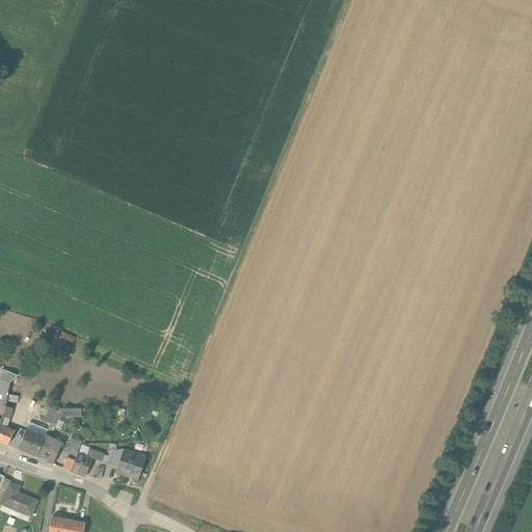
[(10,324),(1,322),(0,328),(0,331),(6,333),(7,328),(9,329),(10,324)]
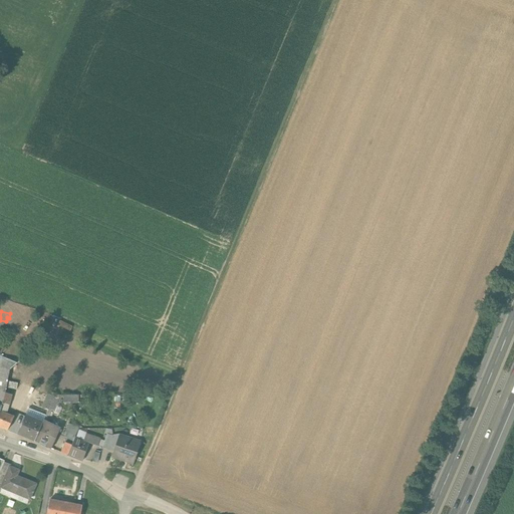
[(0,366),(9,370),(15,364),(1,358),(0,358),(0,366)]
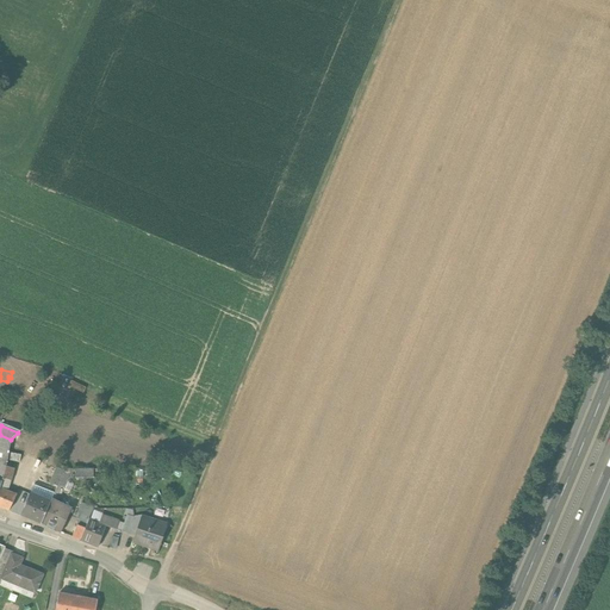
[(0,481),(1,483),(7,464),(7,461),(8,454),(11,440),(0,435),(0,481)]
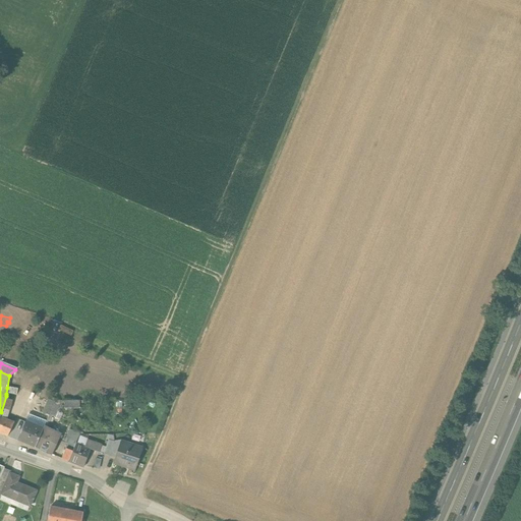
[(7,388),(6,394),(16,396),(17,390),(7,388)]
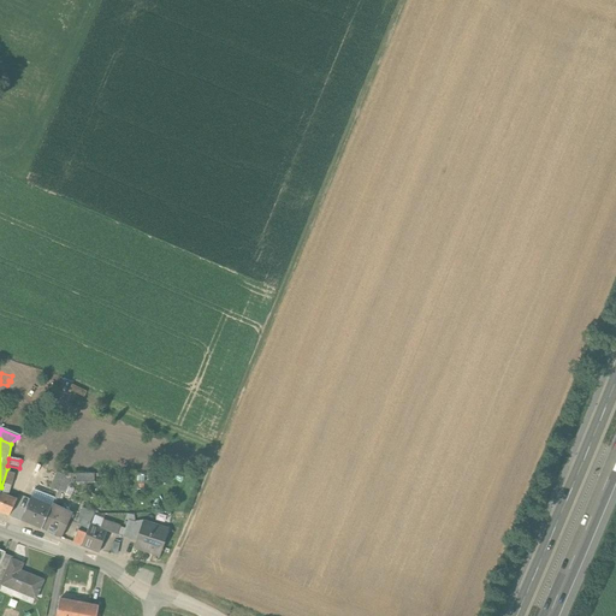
[(0,492),(0,493),(7,497),(15,469),(7,468),(1,487),(0,492)]
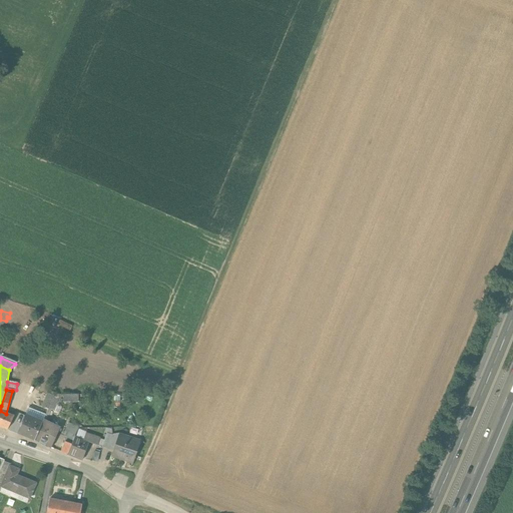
[(42,407),(48,410),(53,397),(47,394),(42,407)]
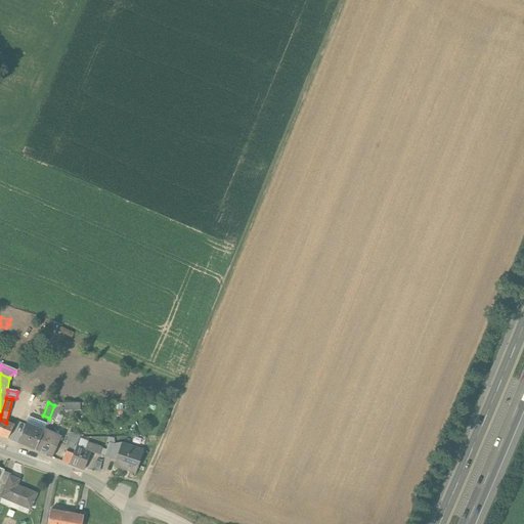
[(43,430),(46,432),(52,419),(55,421),(63,403),(55,403),(54,405),(49,419),(43,430)]
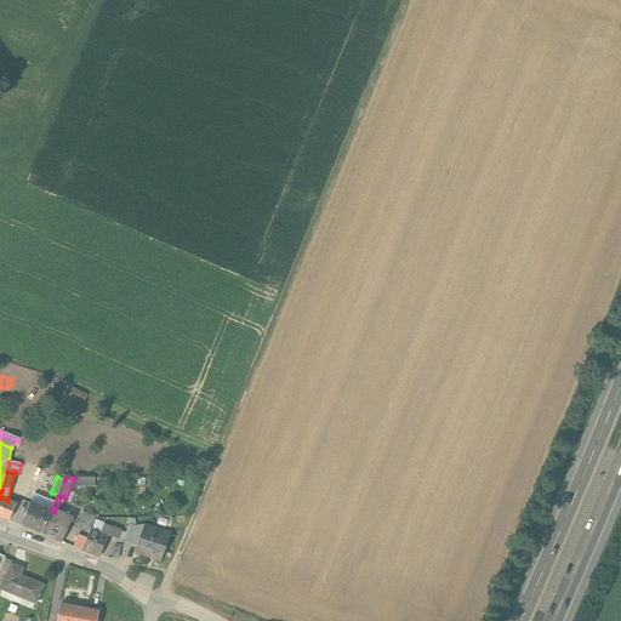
[(0,517),(9,520),(15,505),(7,501),(0,497),(0,517)]
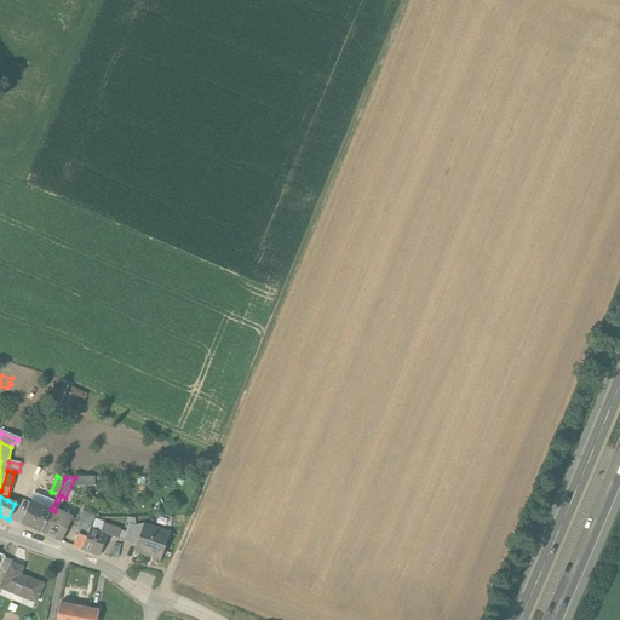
[(110,498),(102,497),(101,506),(109,507),(110,498)]
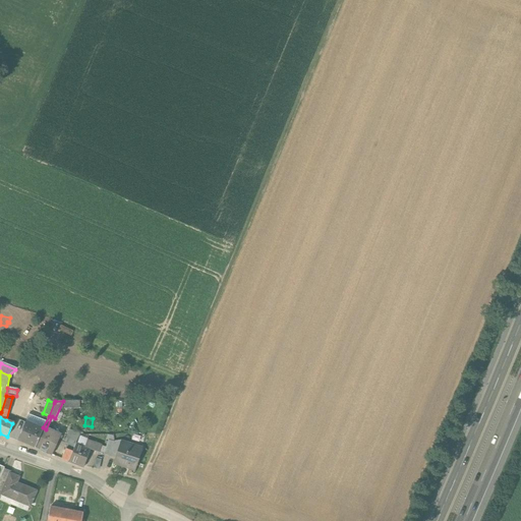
[(18,442),(35,448),(43,429),(25,422),(18,442)]
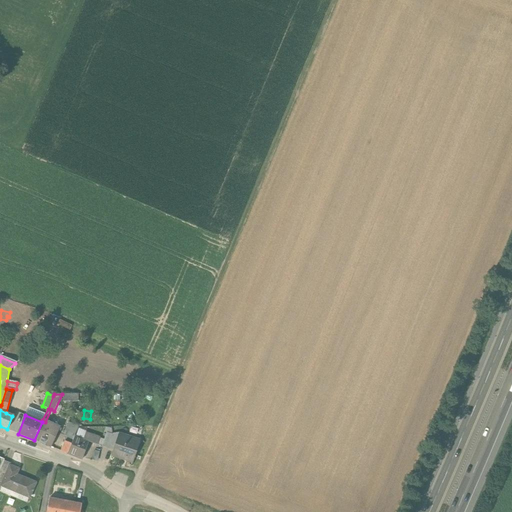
[(34,440),(50,448),(59,428),(45,422),(42,420),(42,422),(34,440)]
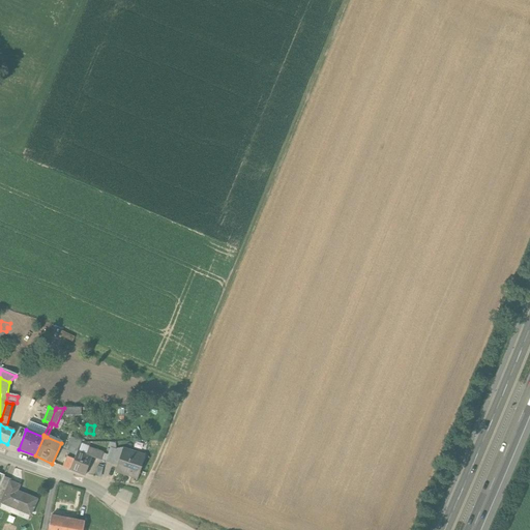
[(69,451),(66,457),(74,460),(77,451),(81,442),(70,438),(66,449),(69,451)]
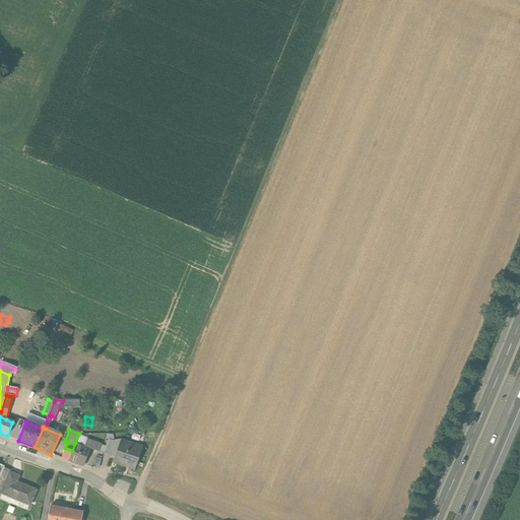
[(121,441),(122,439),(114,441),(114,442),(109,456),(115,458),(120,443),(121,443),(121,441)]
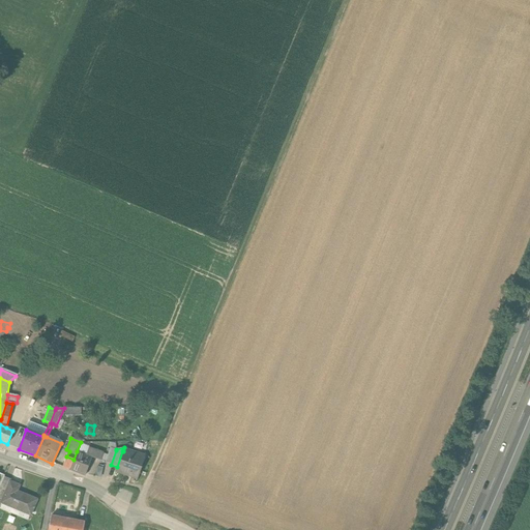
[(89,449),(86,455),(92,458),(92,459),(111,465),(116,450),(111,448),(108,455),(89,449)]
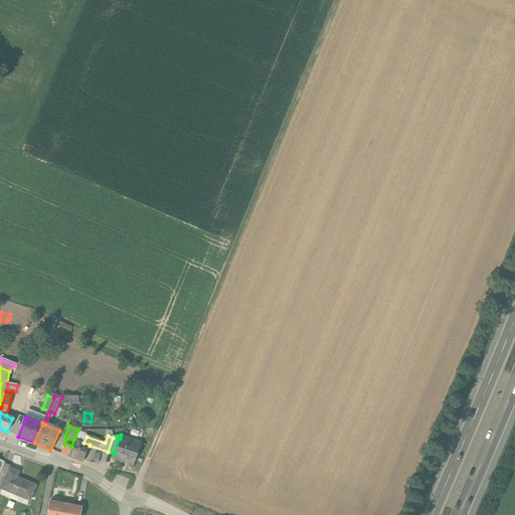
[(119,439),(114,454),(112,458),(133,465),(141,444),(120,437),(120,439),(119,439)]
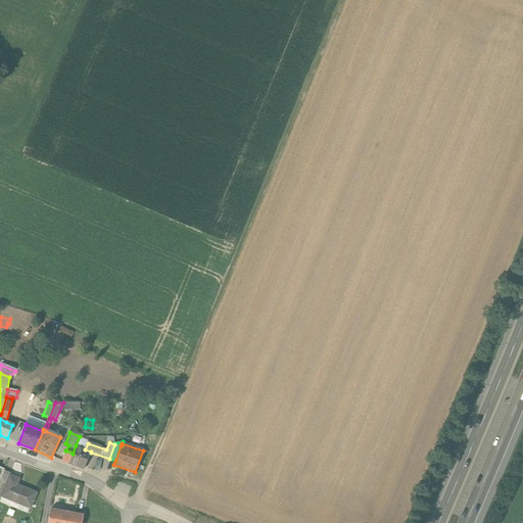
[(79,468),(84,469),(87,463),(89,464),(91,460),(88,460),(91,453),(91,452),(85,449),(76,445),(73,454),(68,464),(79,468)]
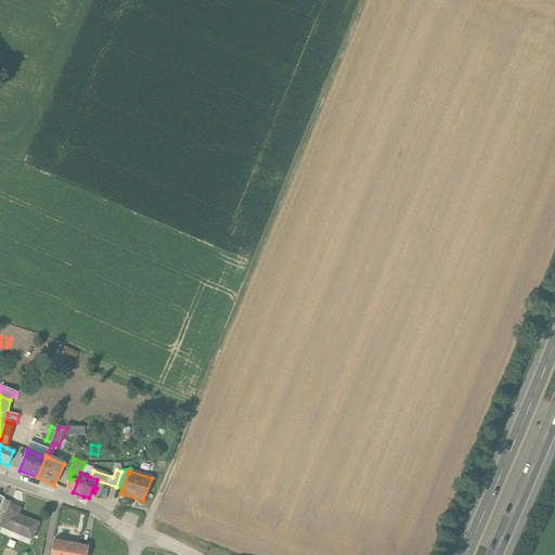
[(73,492),(77,481),(69,478),(65,490),(73,492)]
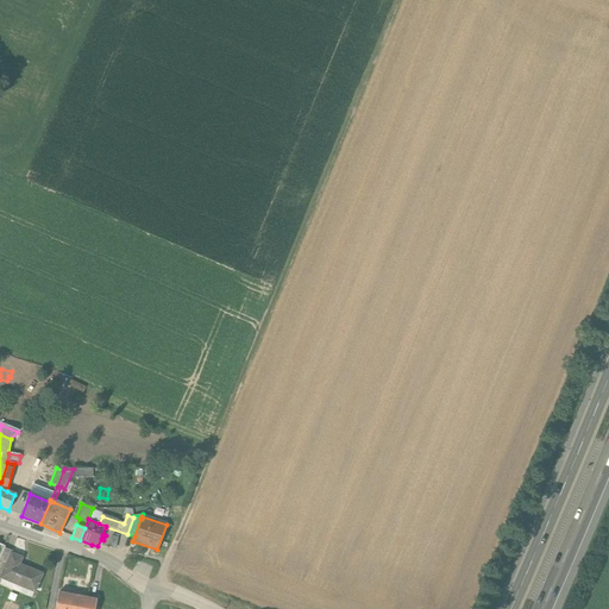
[(118,539),(111,537),(108,548),(115,550),(118,539)]
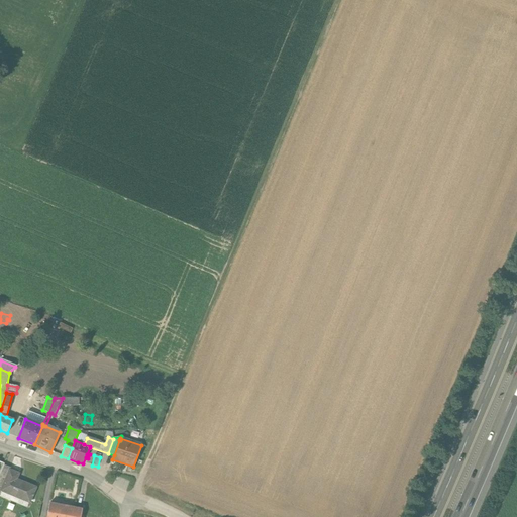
[(3,466),(0,474),(0,479),(5,481),(9,471),(10,469),(3,466)]
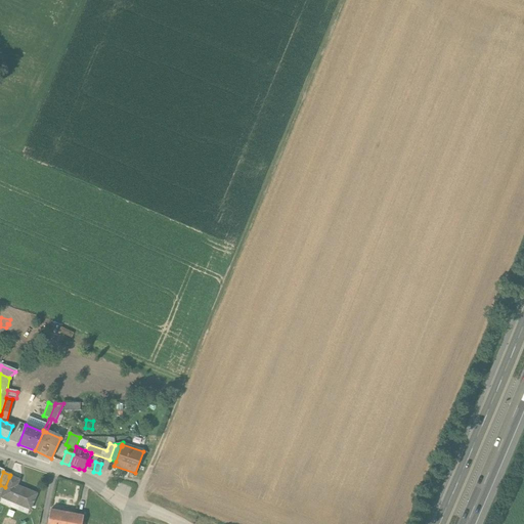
[(18,480),(9,477),(5,487),(0,497),(30,510),(36,494),(15,486),(18,480)]
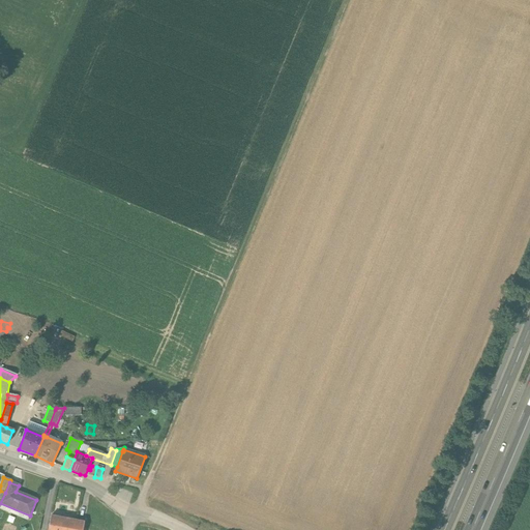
[(0,508),(28,521),(30,516),(0,503),(0,504),(0,508)]
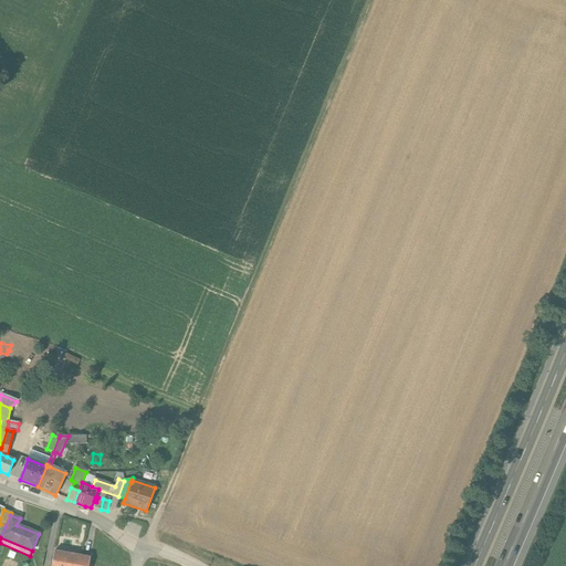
[(86,565),(88,558),(54,551),(51,565),(86,565)]
